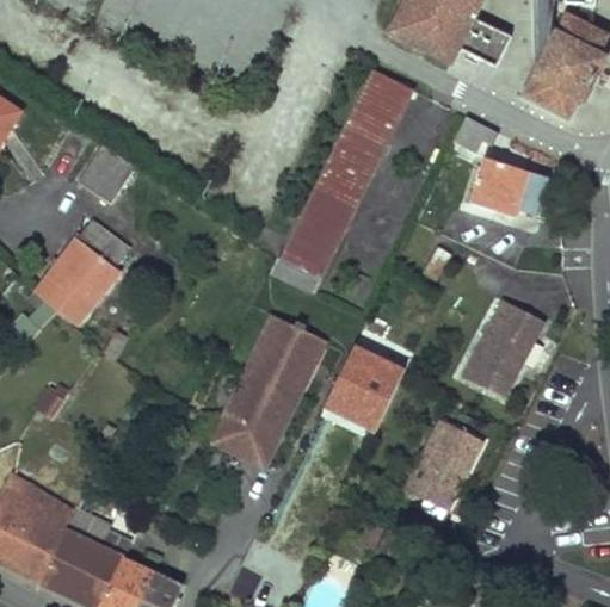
[(406,0),(390,31),(449,61),(456,47),(494,66),(511,35),(470,14),(478,0),(406,0)]
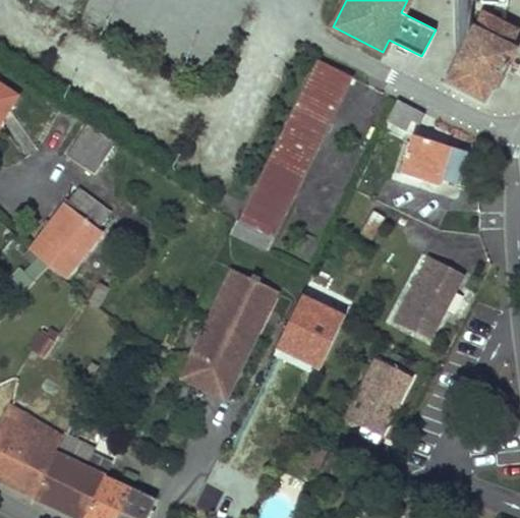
[(517,30),(483,12),(449,78),(482,96),(490,80),(498,83),(515,49),(509,46),(517,30)]
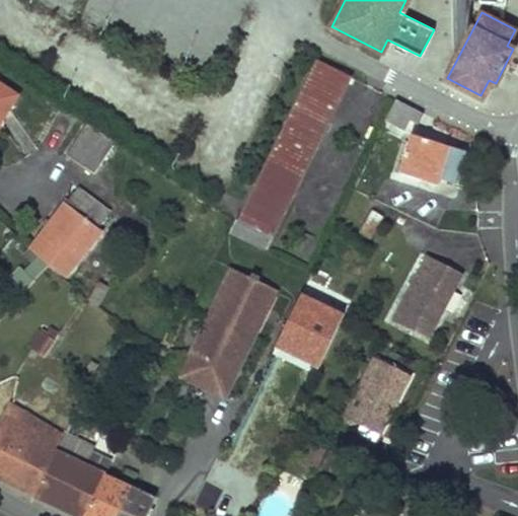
[(316,58),(230,232),(263,248),(350,74),(316,58)]
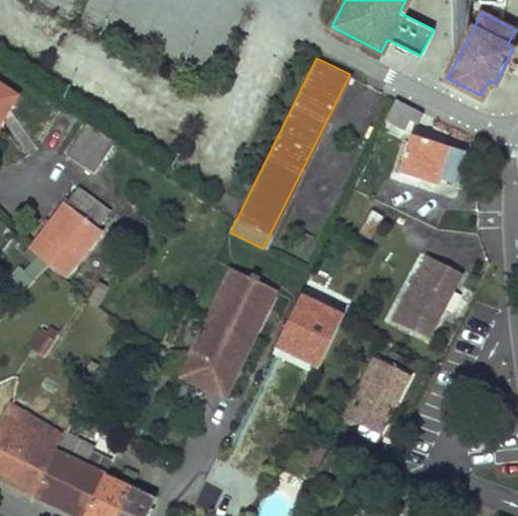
[(0,121),(18,94),(0,82),(0,121)]
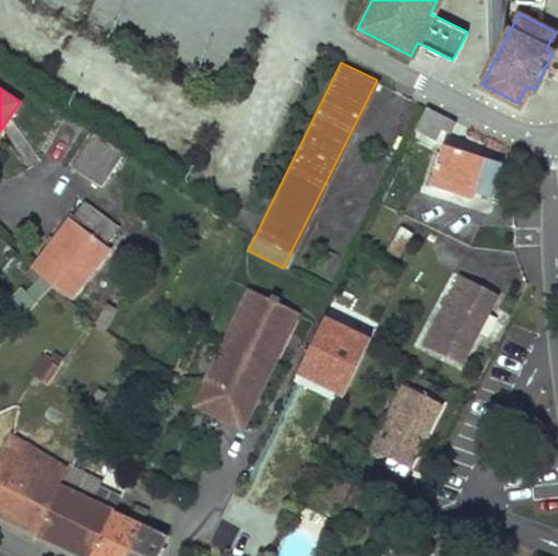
[(426,104),(415,127),(436,137),(442,127),(450,130),(455,119),(426,104)]
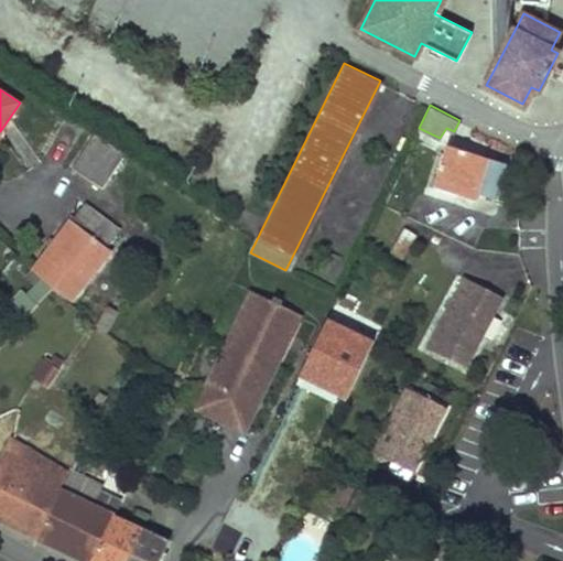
[(126,153),(94,132),(72,165),(104,186),(126,153)]
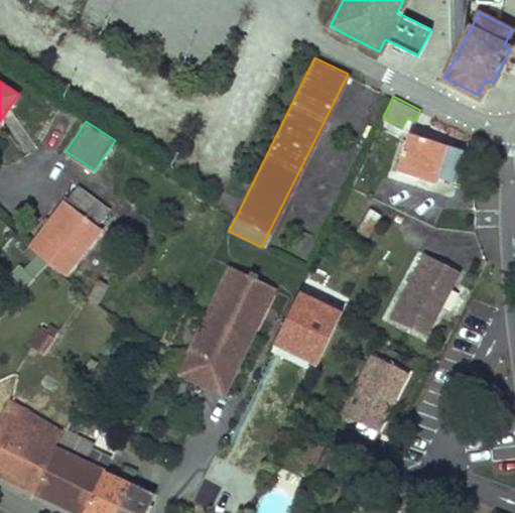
[(463,151),(410,134),(398,171),(435,184),(438,176),(453,181),(460,158),(463,151)]
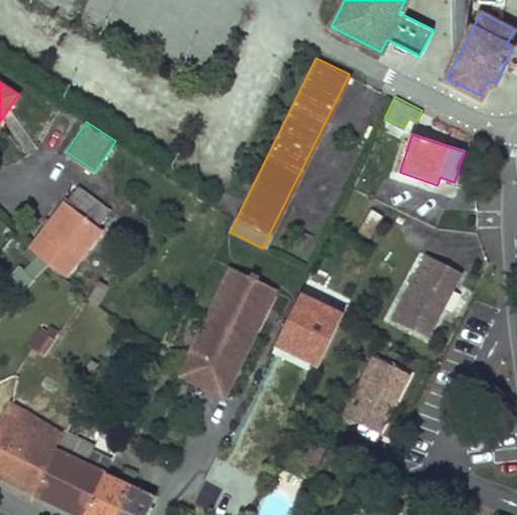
[(78,186),(31,246),(38,254),(49,263),(54,268),(57,265),(66,272),(101,229),(97,225),(108,209),(78,186)]
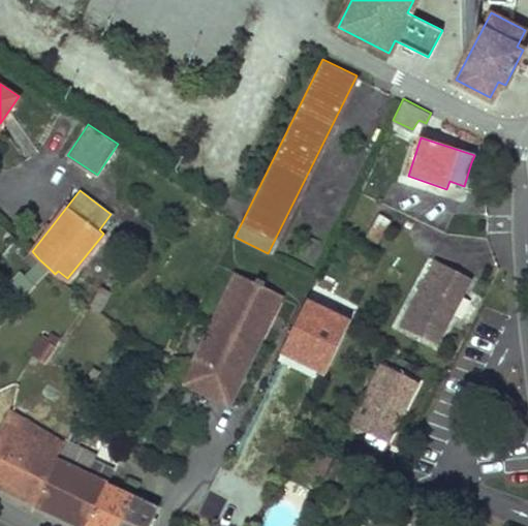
[(391,221),(378,214),(365,236),(378,243),(391,221)]
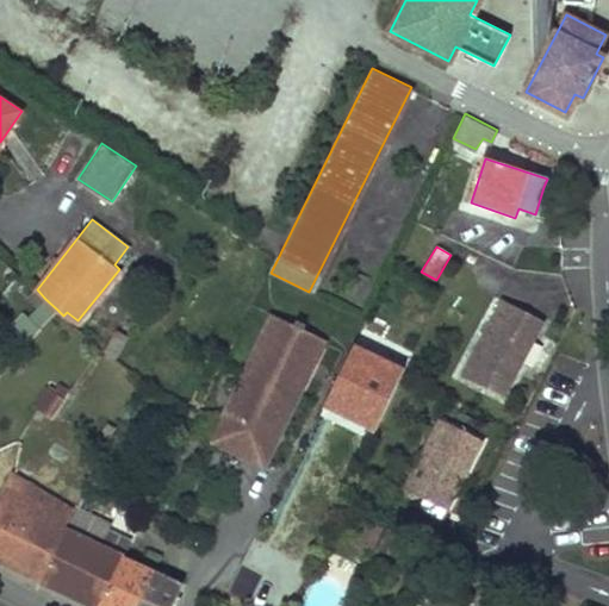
[(490,314),(459,374),(502,397),(542,320),(499,297),(490,314)]
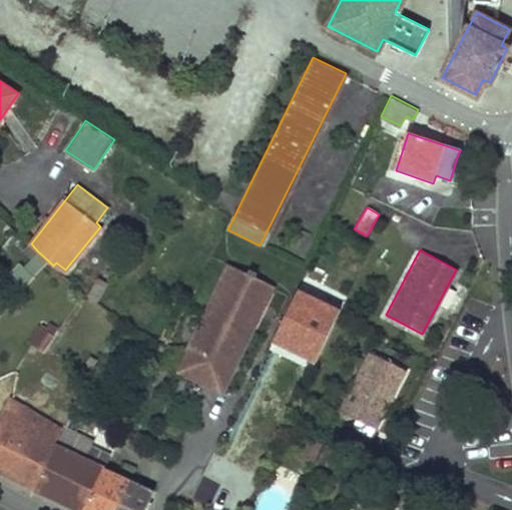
[(34,277),(48,261),(38,251),(24,268),(34,277)]
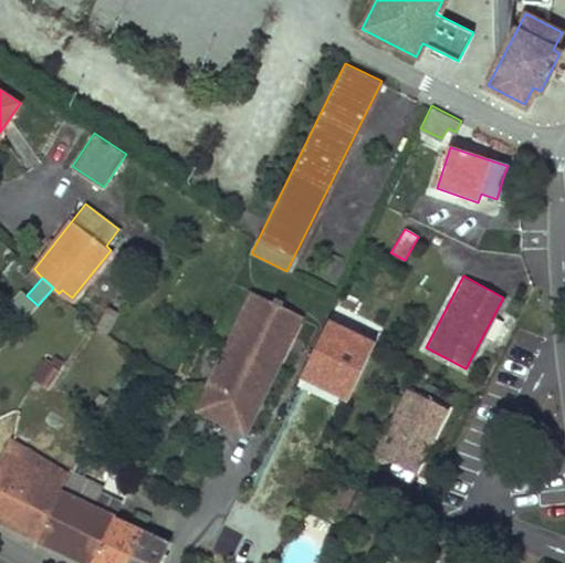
[(273,300),(253,290),(227,345),(197,407),(215,417),(244,431),(301,314),(281,304),(273,300)]
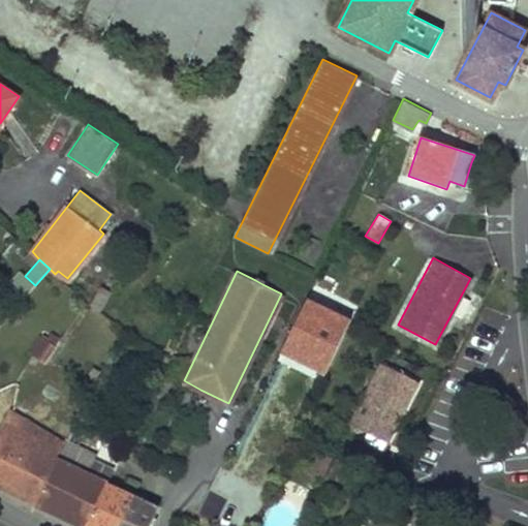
[(101,285),(90,304),(100,311),(113,291),(101,285)]
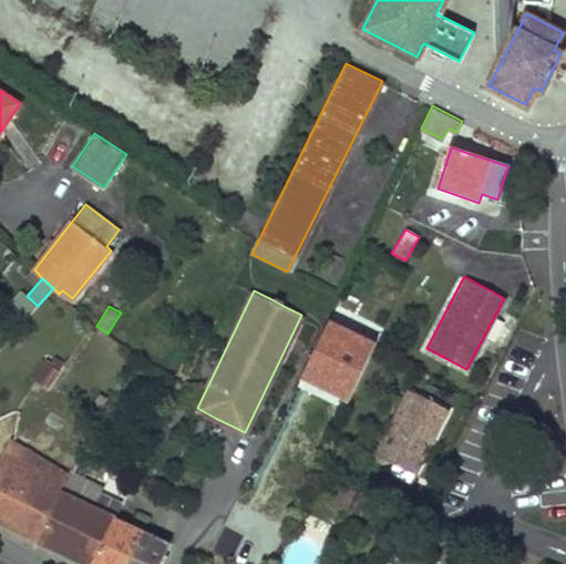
[(49,389),(62,370),(47,359),(34,378),(37,379),(49,389)]
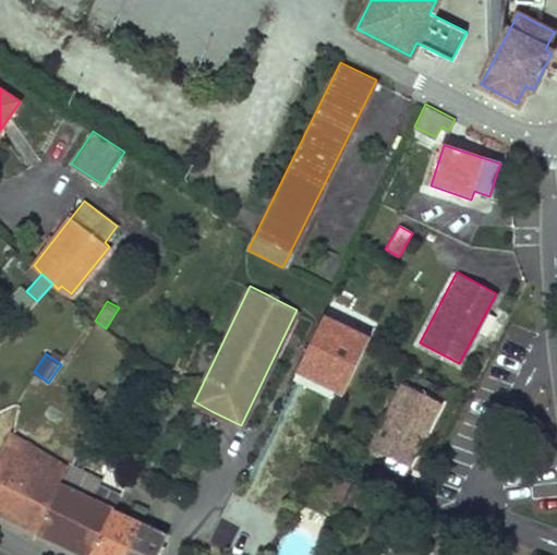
[(368,442),(406,461),(408,462),(440,399),(437,398),(401,378),(368,442)]
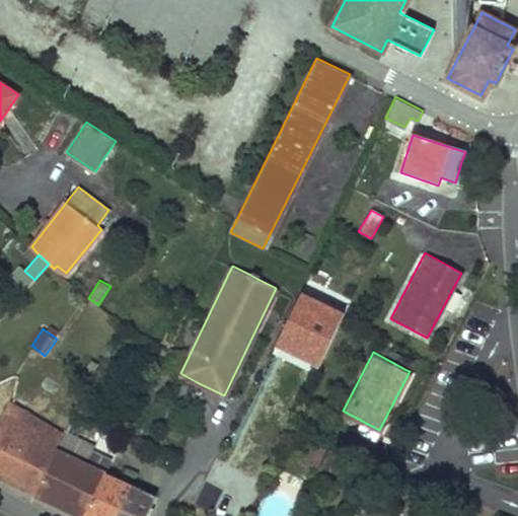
[(10,400),(0,418),(0,475),(34,493),(55,449),(35,440),(46,422),(10,400)]
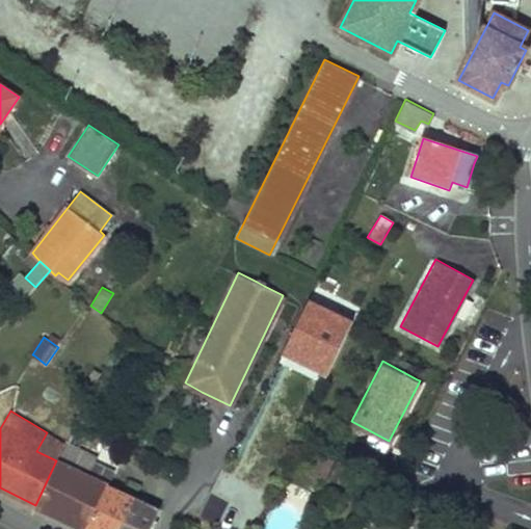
[(64,444),(47,432),(36,451),(56,460),(64,444)]
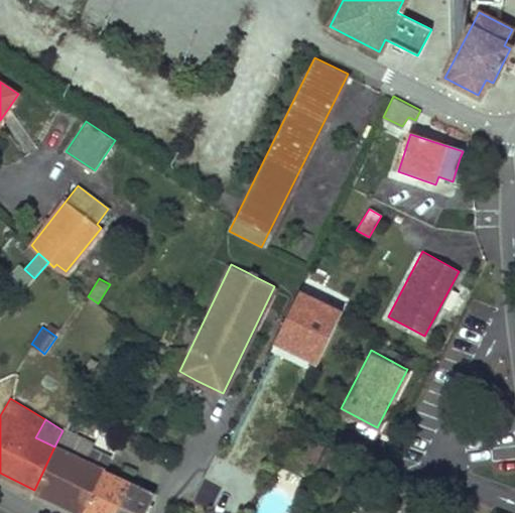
[(82,512),(103,474),(104,473),(84,463),(94,441),(63,427),(62,430),(54,446),(34,490),(82,512)]
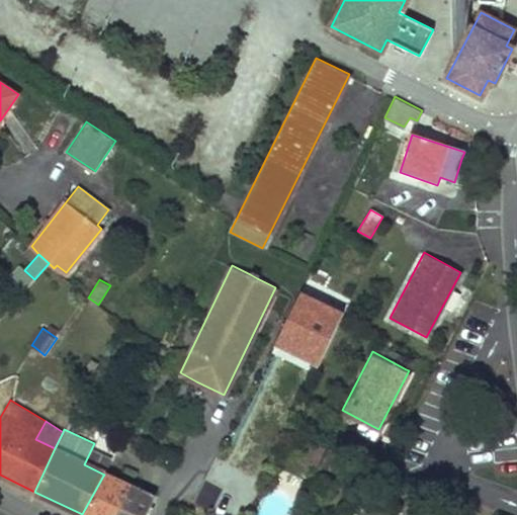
[(113,514),(128,487),(103,476),(82,514),(113,514)]
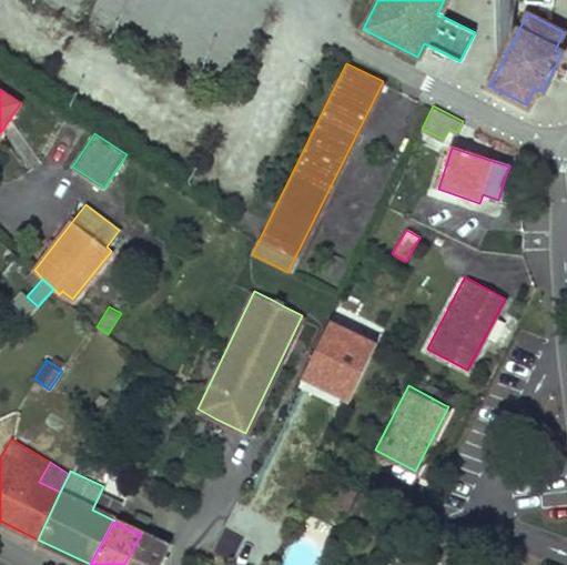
[(157,564),(166,546),(141,534),(124,564),(157,564)]
